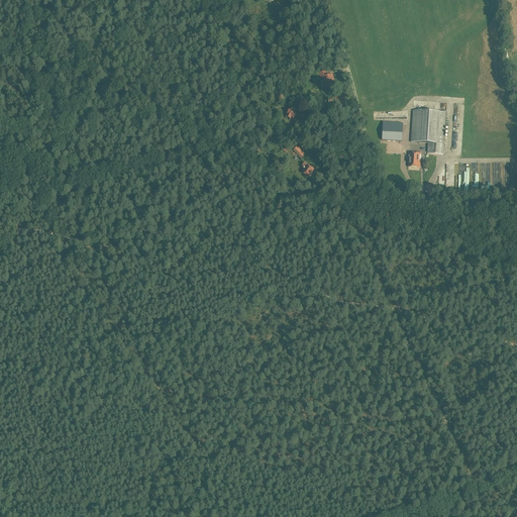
[(326,77),(325,72),(316,74),(317,76),(319,75),(320,79),(323,78),(325,89),(335,87),(332,75),(326,77)]
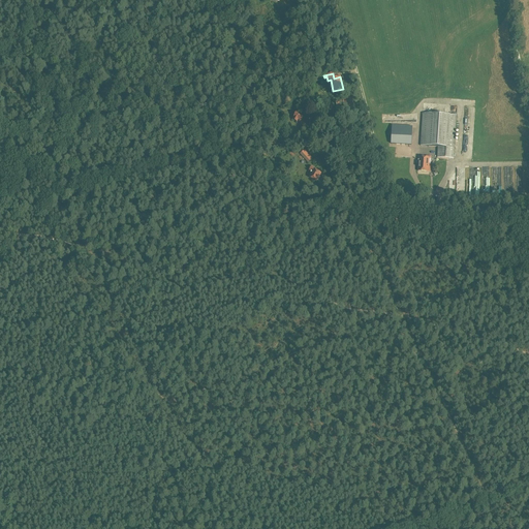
[(352,104),(351,98),(339,101),(340,104),(343,103),(344,106),(352,104)]
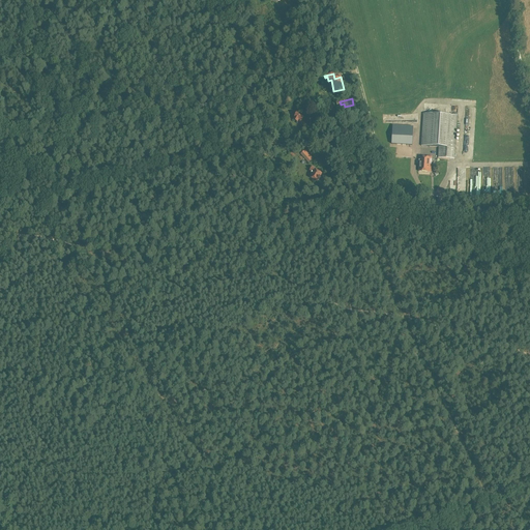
[(305,112),(300,109),(298,112),(297,112),(293,120),(298,122),(299,121),(301,122),(305,116),(303,115),(305,112)]
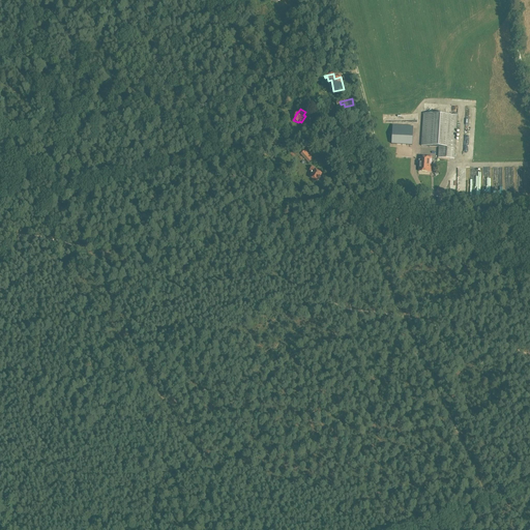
[(454,159),(457,116),(423,114),(421,146),(439,148),(438,158),(454,159)]
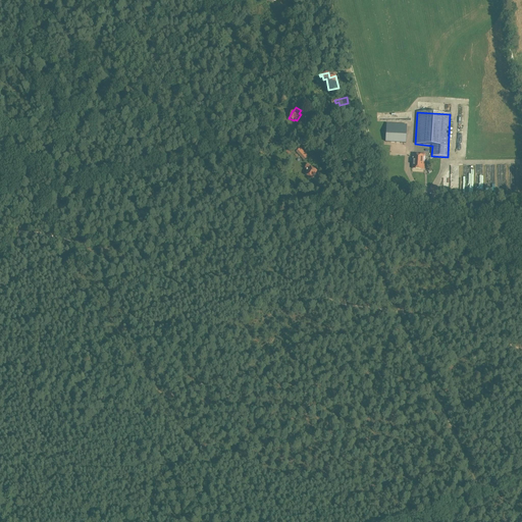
[(386,123),(385,142),(406,144),(407,125),(386,123)]
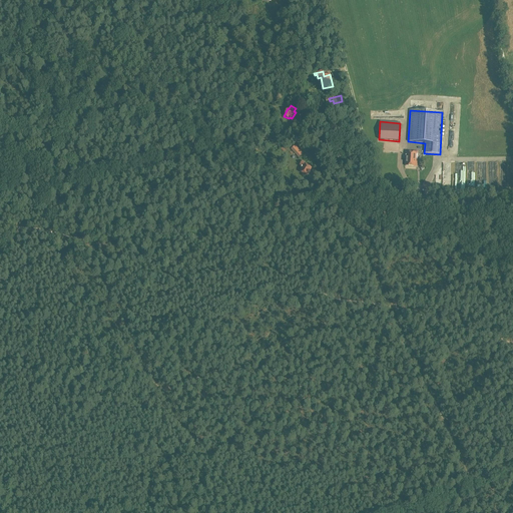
[(302,152),(295,145),(291,149),(298,156),(302,152)]
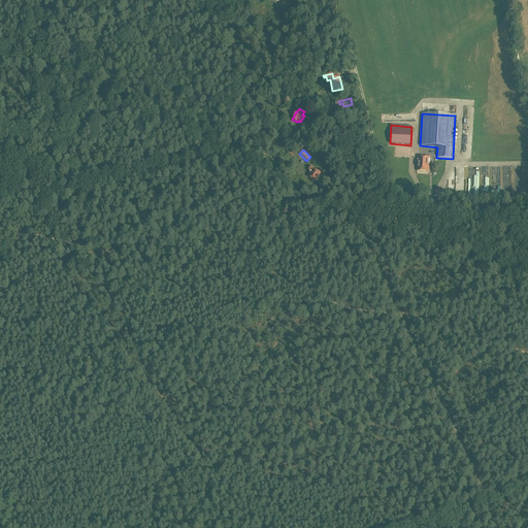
[(418,161),(418,171),(429,171),(429,167),(427,167),(428,158),(419,157),(418,160),(418,161)]
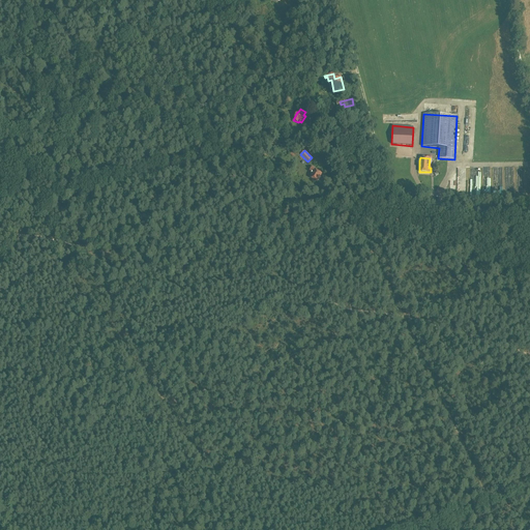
[(312,174),(310,178),(318,182),(319,179),(320,179),(321,177),(322,174),(315,170),(316,169),(313,167),(310,171),(312,172),(311,174),(312,174)]
